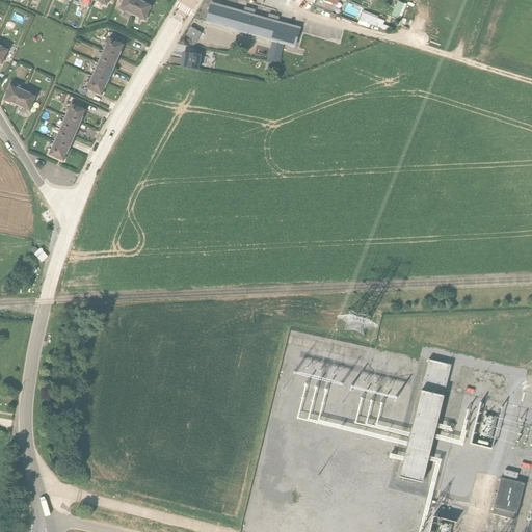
[(131,17),(137,0),(123,0),(118,10),(125,12),(125,14),(131,17)]
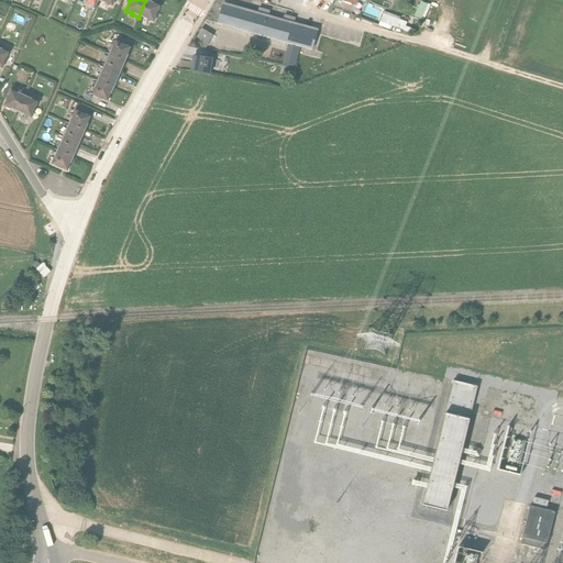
[(146,0),(145,0),(139,18),(145,21),(145,20),(153,23),(159,7),(153,4),(153,3),(146,0)]
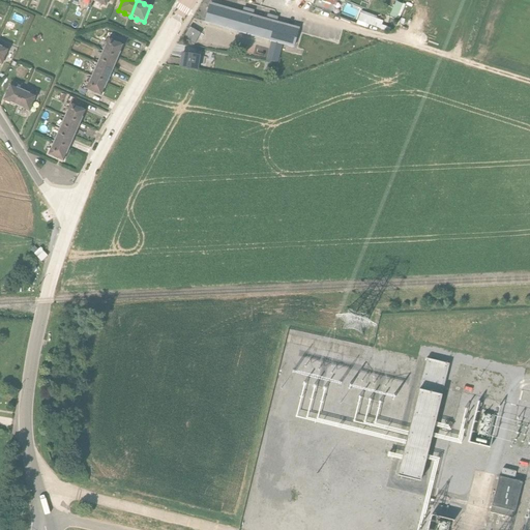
[(303,0),(331,13),(337,0),(336,0),(303,0)]
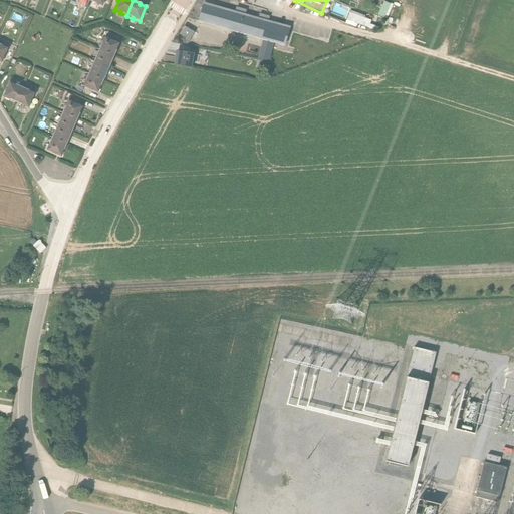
[(245,14),(235,11),(202,2),(201,6),(202,7),(198,22),(231,32),(262,40),(273,43),(285,47),(290,27),(268,21),(258,18),(245,14)]
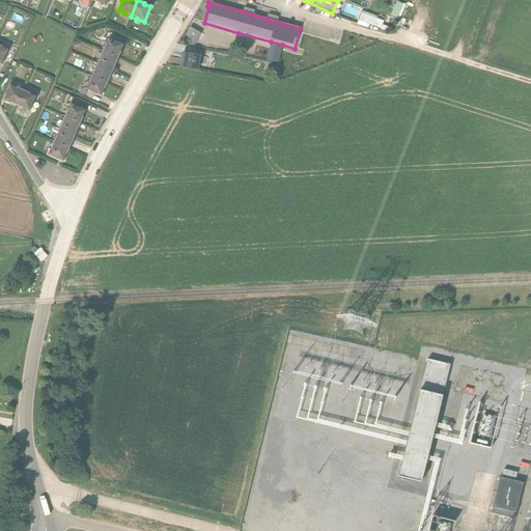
[(402,5),(397,2),(390,15),(396,18),(402,5)]
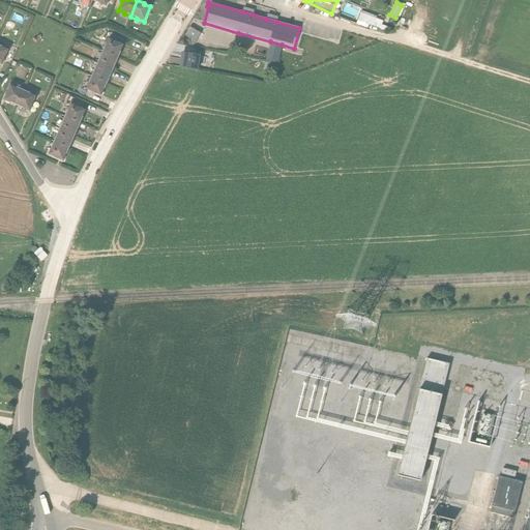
[(360,10),(357,21),(373,26),(377,17),(360,10)]
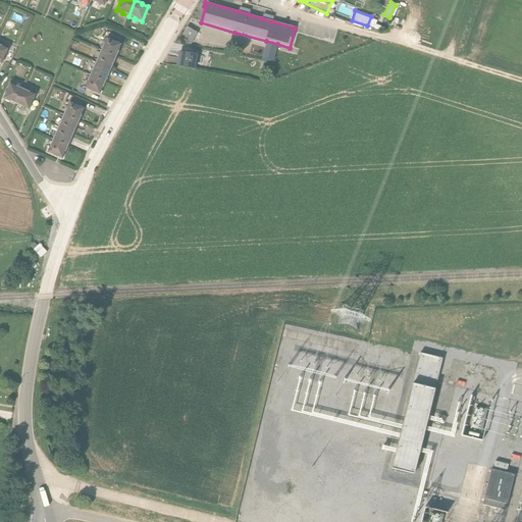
[(100,51),(116,58),(119,52),(118,51),(121,45),(106,39),(104,44),(103,44),(100,51)]
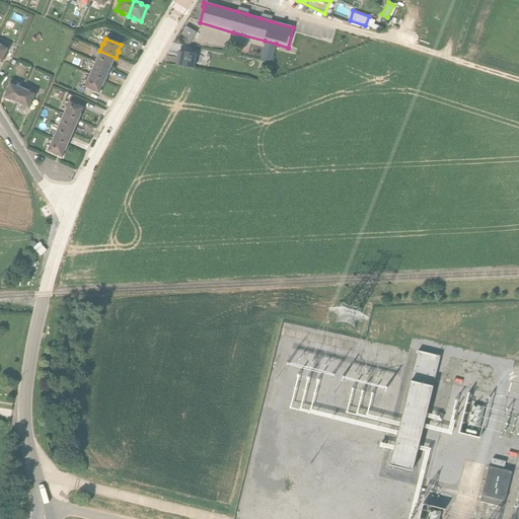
[(276,44),(265,41),(260,60),(272,62),(276,44)]
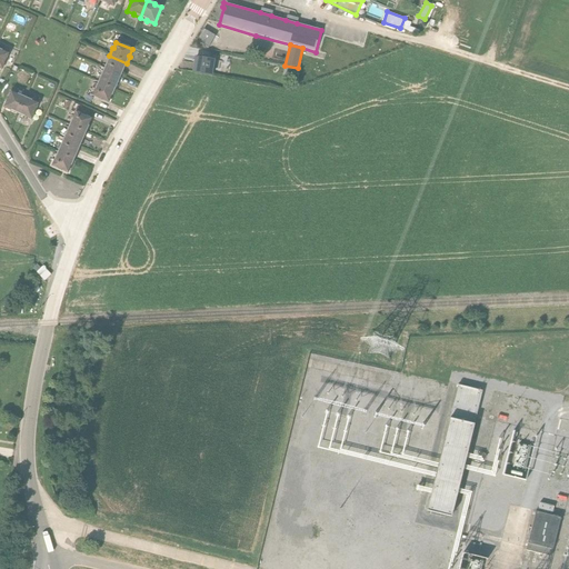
[(102,69),(120,77),(127,63),(109,56),(102,69)]
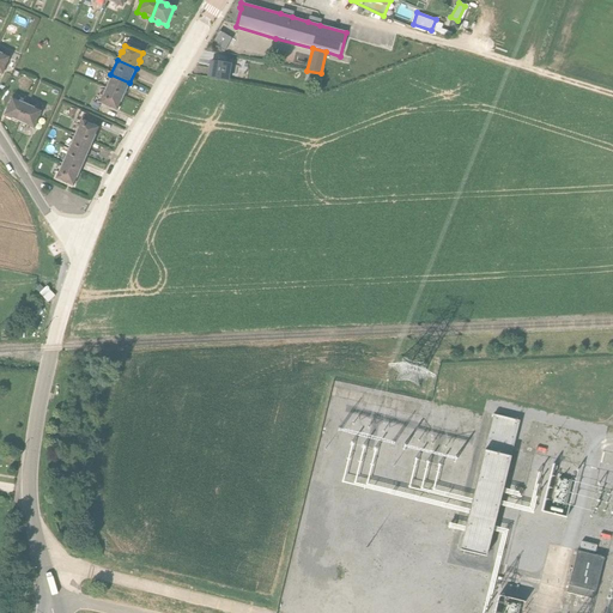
[(207,70),(206,78),(229,83),(231,65),(210,61),(207,70)]
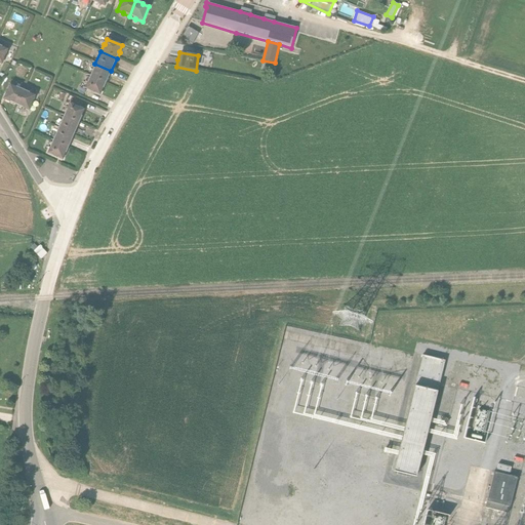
[(89,76),(106,83),(111,71),(94,64),(89,76)]
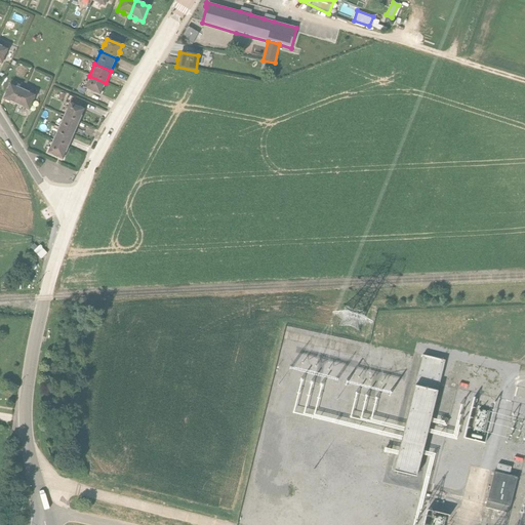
[(106,83),(89,76),(86,82),(87,83),(85,88),(99,95),(103,88),(104,88),(106,83)]
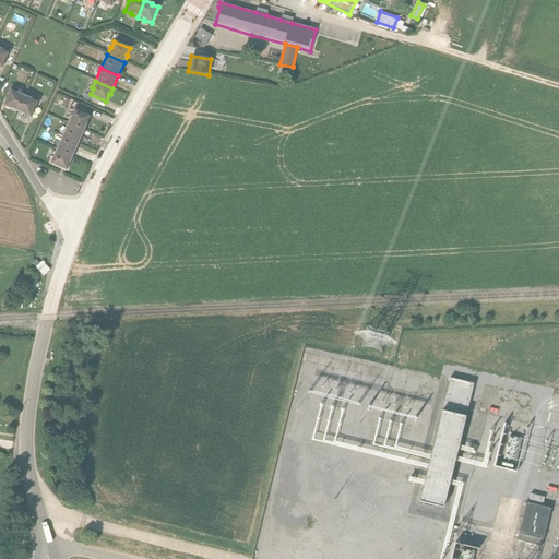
[(16,113),(24,95),(16,92),(16,93),(10,90),(3,106),(11,109),(10,109),(16,113)]
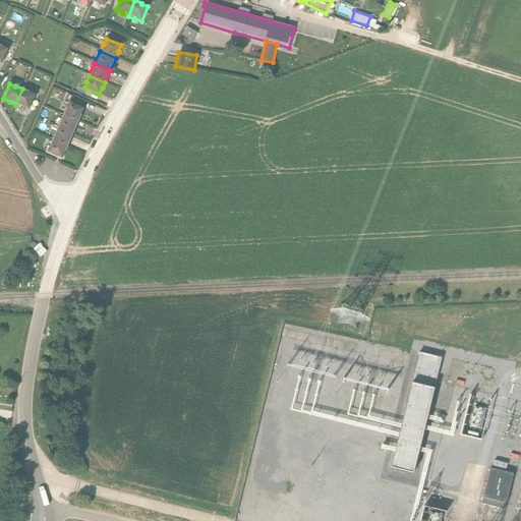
[(22,89),(15,105),(21,107),(29,110),(35,95),(29,93),(30,92),(22,89)]
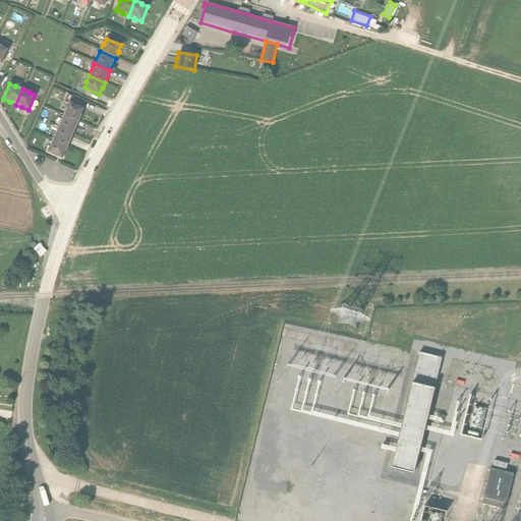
[(62,115),(78,122),(81,116),(80,116),(83,109),(69,102),(66,109),(65,108),(62,115)]
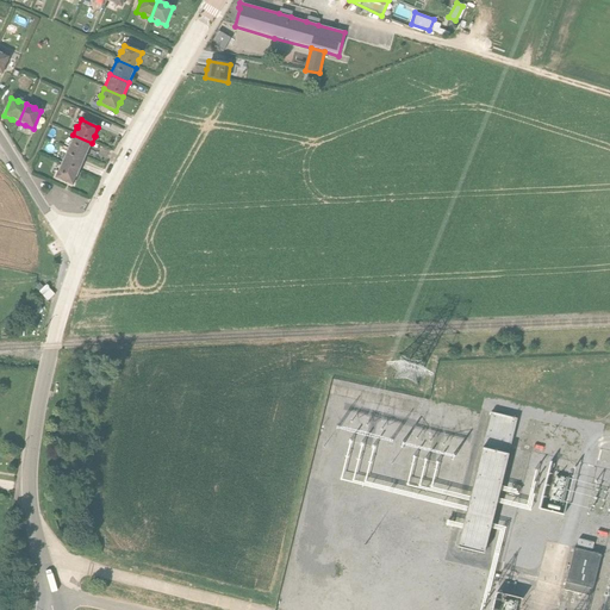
[(67,149),(86,157),(92,143),(73,135),(67,149)]
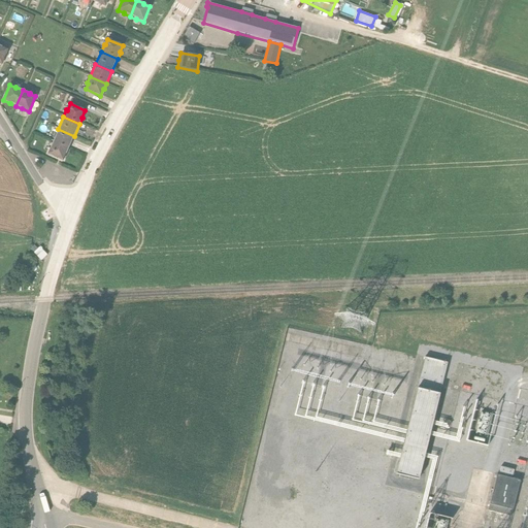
[(53,141),(69,147),(74,136),(58,129),(53,141)]
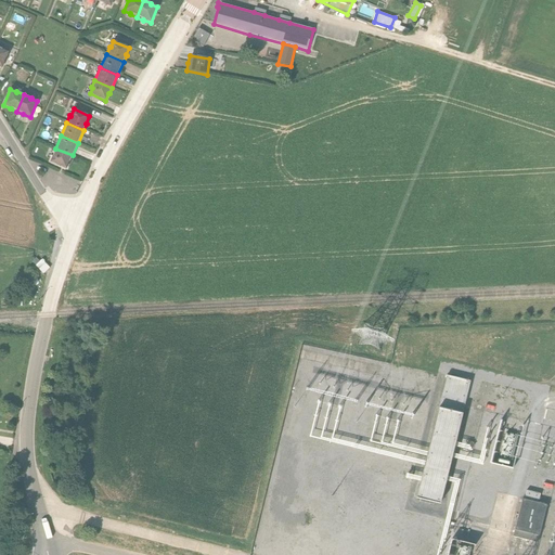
[(73,155),(55,149),(52,155),(53,156),(50,163),(66,169),(68,162),(69,163),(73,155)]
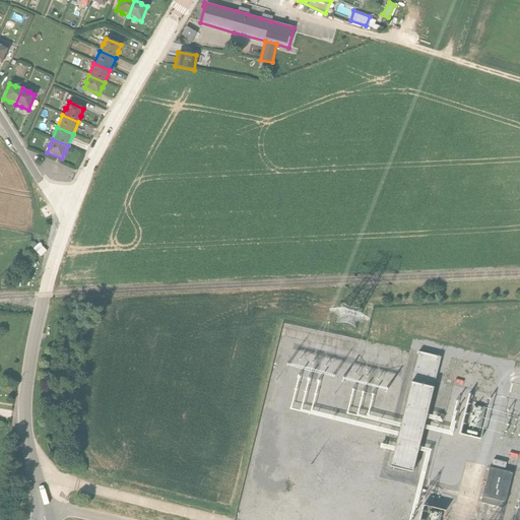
[(39,243),(33,249),(41,256),(47,251),(39,243)]
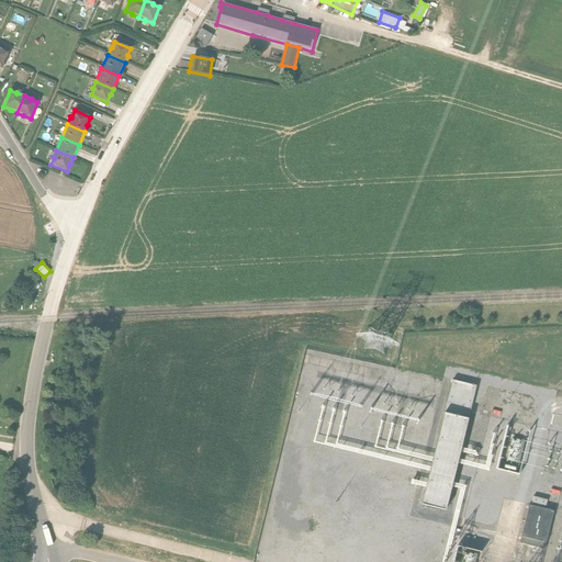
[(426,483),(422,504),(446,509),(452,483),(458,459),(460,448),(474,385),(450,380),(433,458),(430,467),(426,483)]
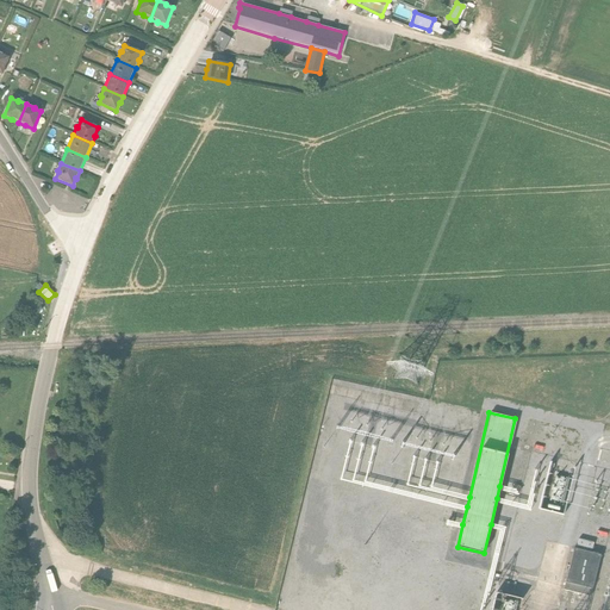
[(573,548),(564,590),(590,597),(601,555),(573,548)]
